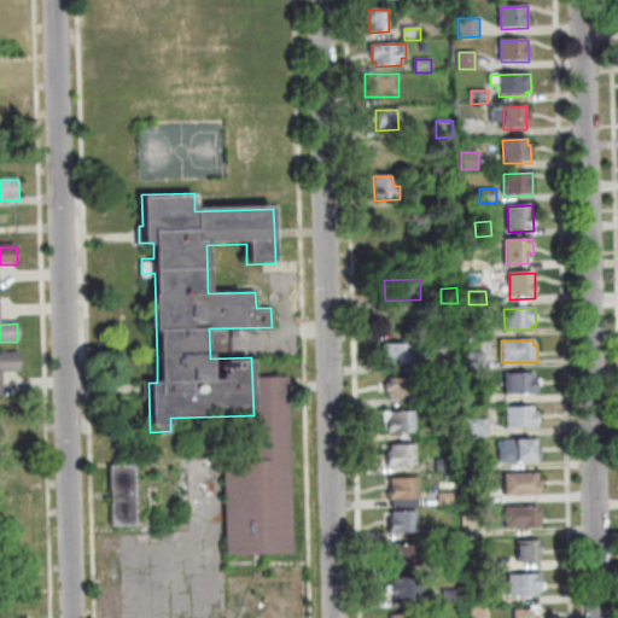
[(384,344),(414,344),(415,365),(385,366),(384,344)]
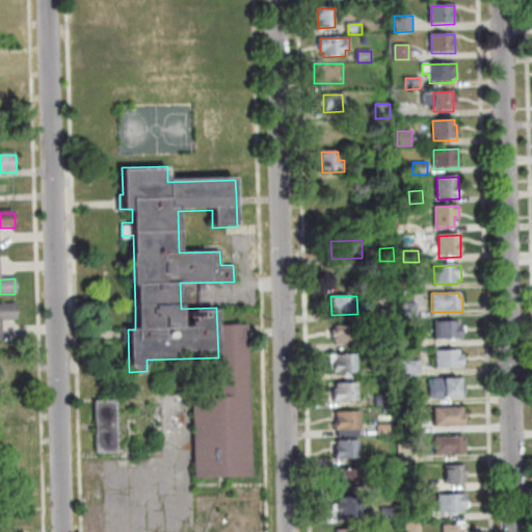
[(401,304),(418,303),(418,320),(402,320),(401,304)]
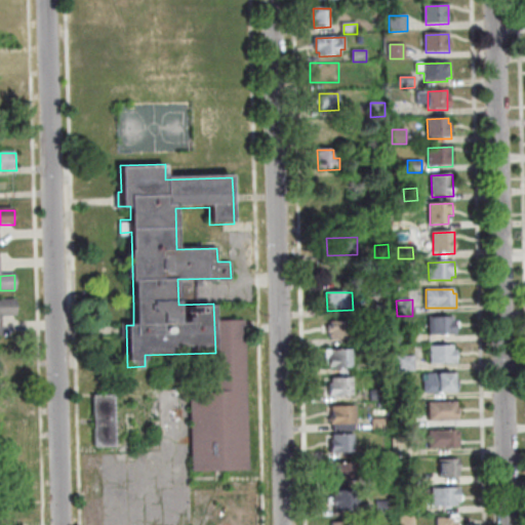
[(0,301),(15,301),(16,318),(2,318),(2,335),(0,335),(0,301)]
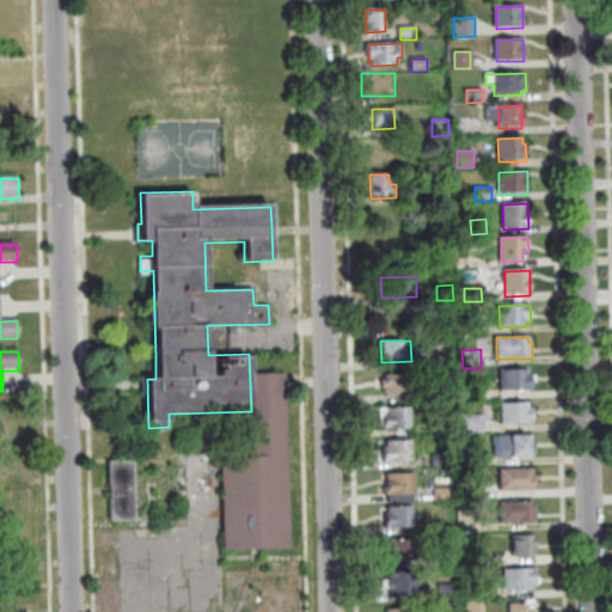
[(501,372),(530,371),(530,377),(532,377),(533,391),(502,392),(501,372)]
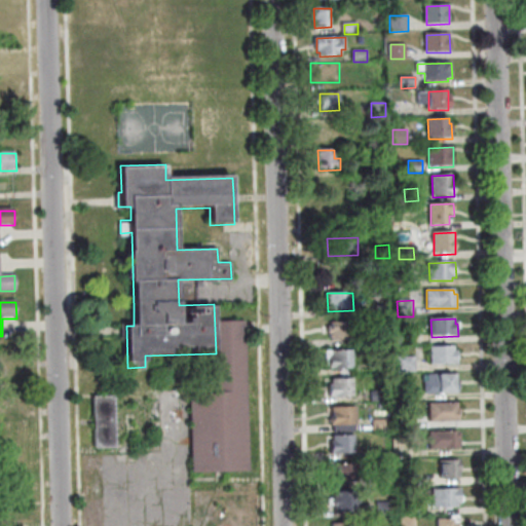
[(251,475),(193,477),(190,395),(221,393),(219,323),(247,322),(251,475)]
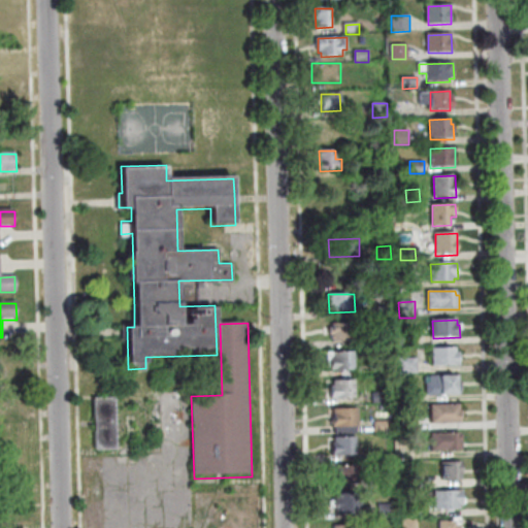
[(358,324),(358,341),(333,342),(333,324),(358,324)]
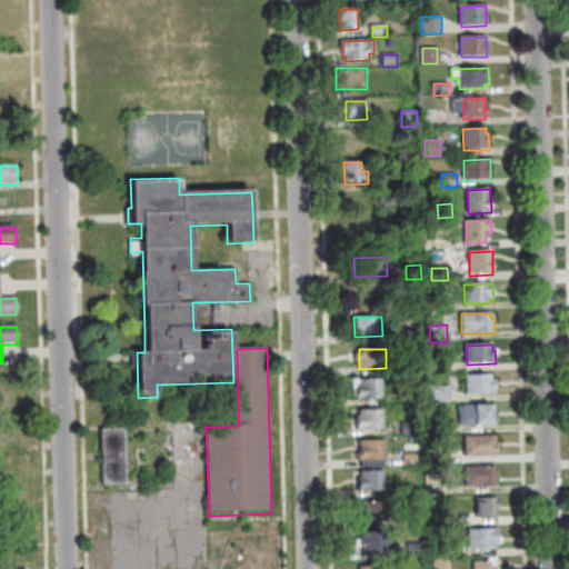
[(418,361),(418,373),(400,373),(399,361),(418,361)]
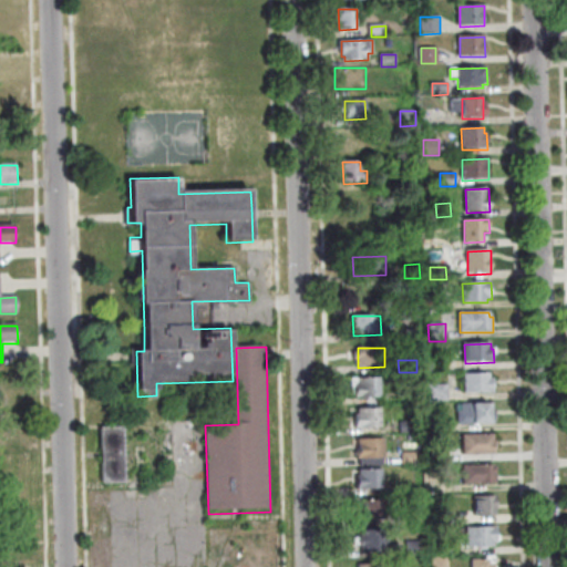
[(429,371),(429,360),(445,360),(445,371),(429,371)]
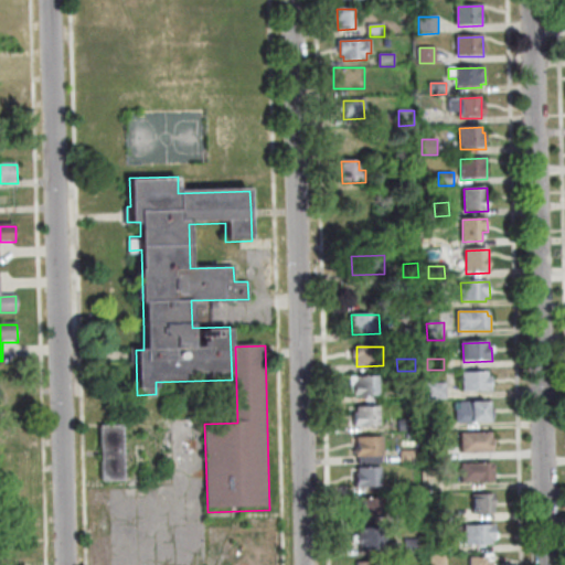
[(492,379),(492,393),(464,393),(462,373),(488,373),(489,379),(492,379)]
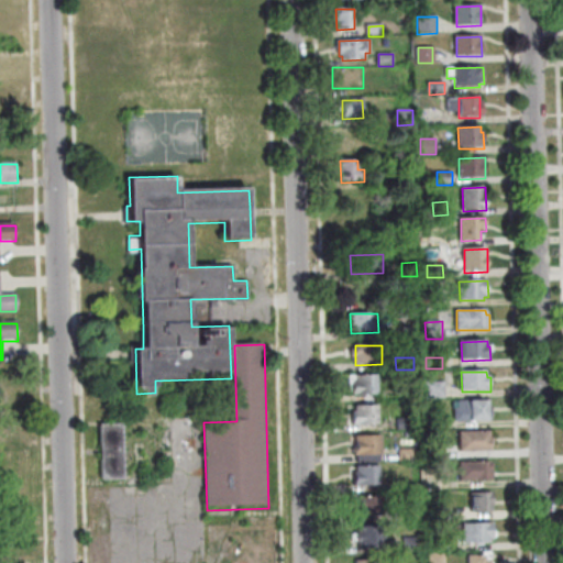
[(350,375),(377,374),(378,394),(354,395),(353,393),(351,394),(350,375)]
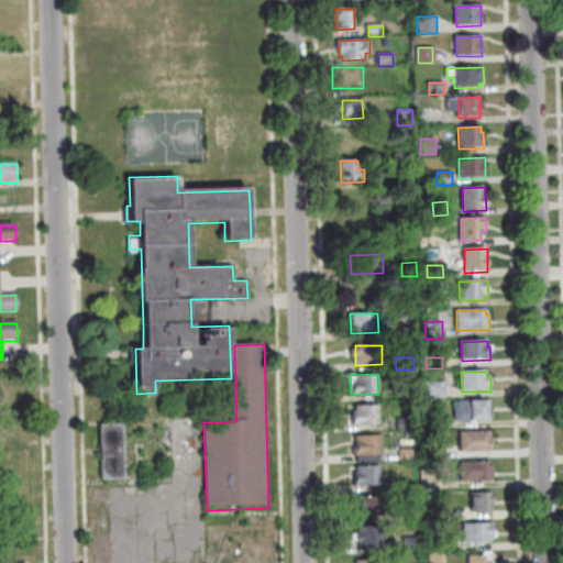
[(428,399),(427,383),(444,383),(445,398),(428,399)]
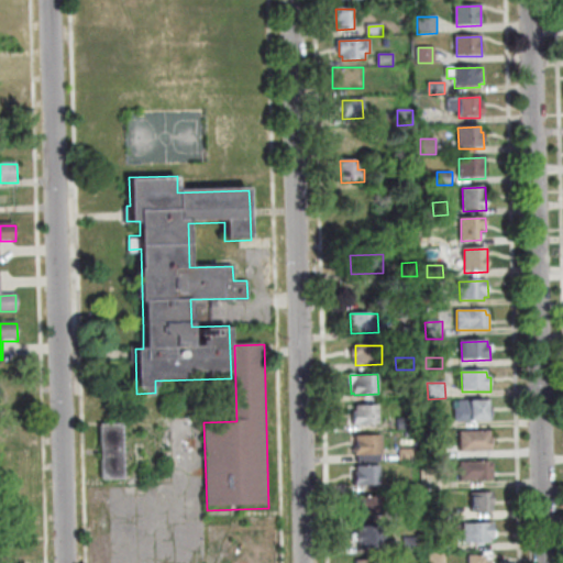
[(398,388),(414,388),(414,399),(398,399),(398,388)]
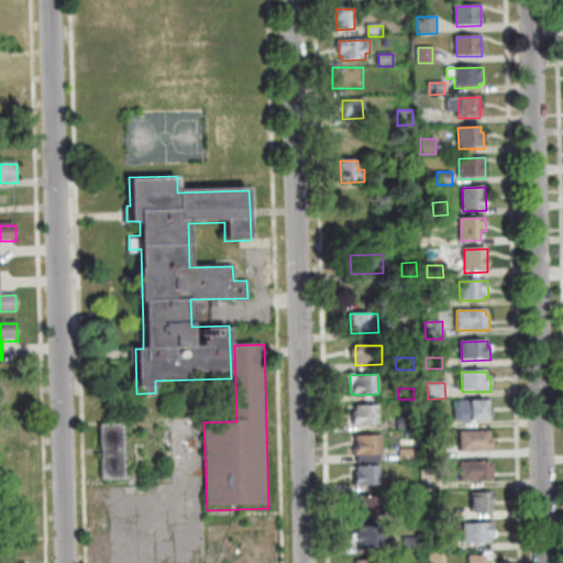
[(487,400),(488,421),(456,422),(456,411),(460,411),(460,401),(487,400)]
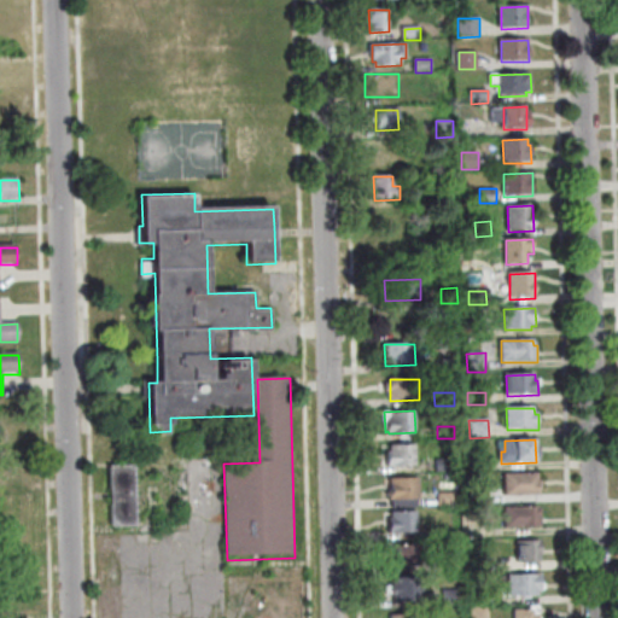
[(414,444),(415,467),(390,468),(389,454),(391,454),(391,444),(414,444)]
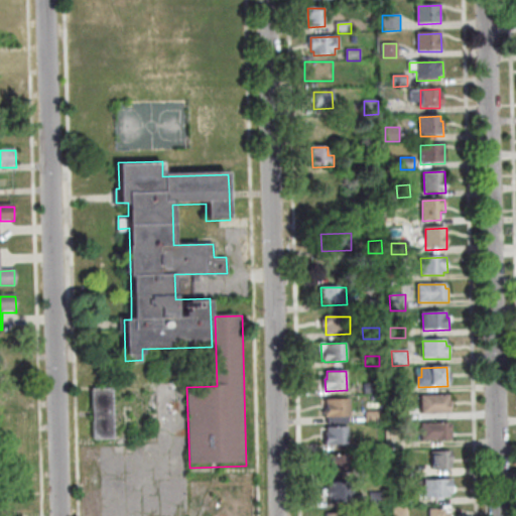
[(382,383),(382,393),(365,394),(365,383),(382,383)]
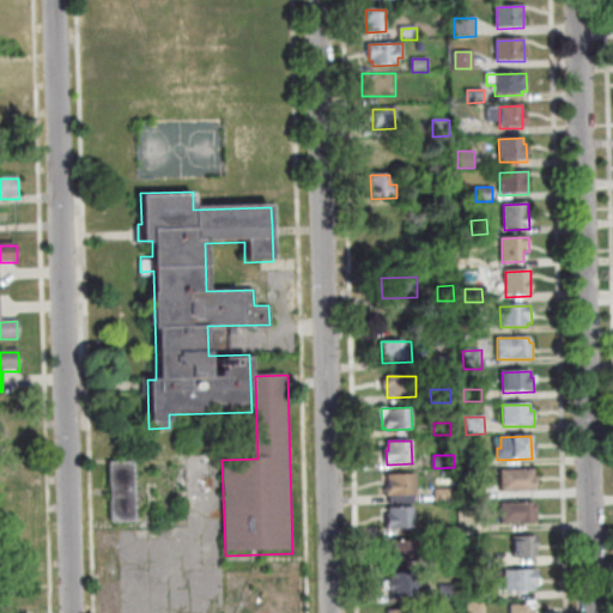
[(484,467),(466,467),(466,455),(483,455),(484,467)]
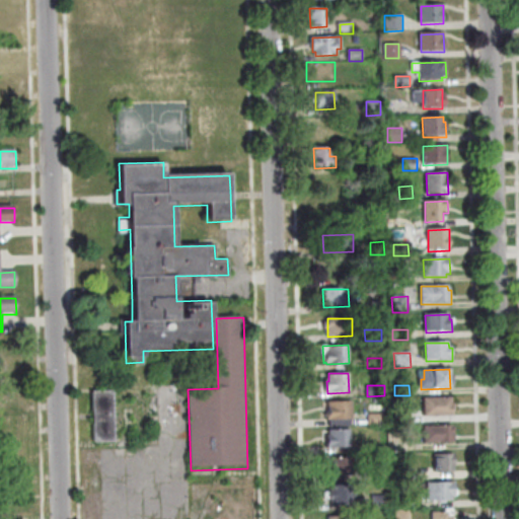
[(92,394),(114,393),(116,444),(94,445),(92,394)]
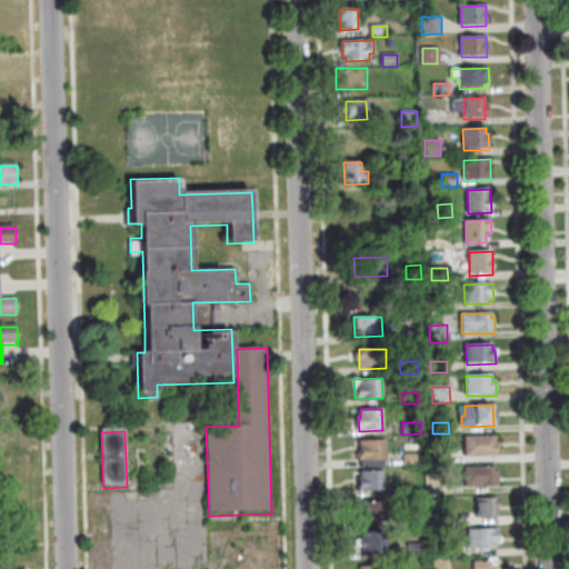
[(496,436),(496,456),(466,457),(465,437),(496,436)]
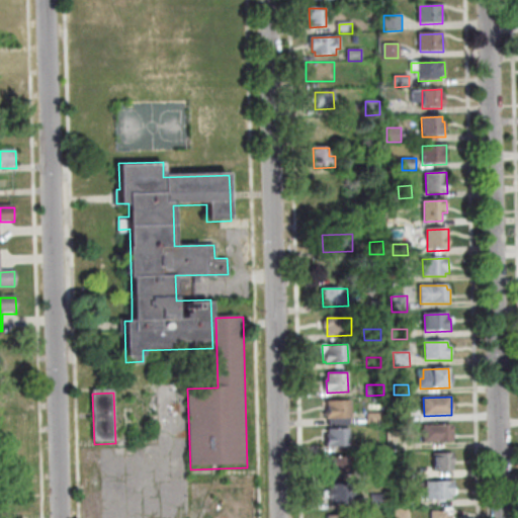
[(328,402),(351,401),(352,419),(328,420),(328,402)]
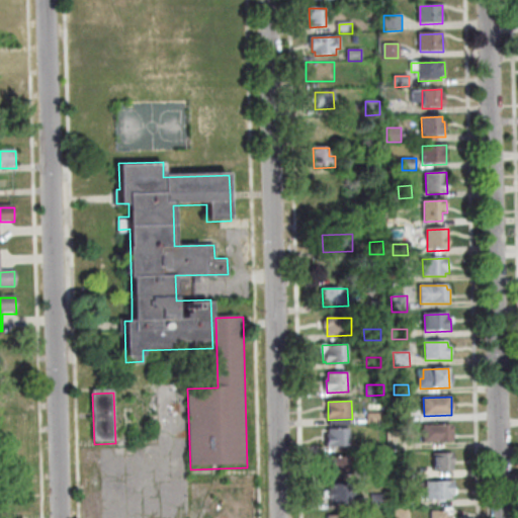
[(395,423),(395,412),(410,412),(410,423),(395,423)]
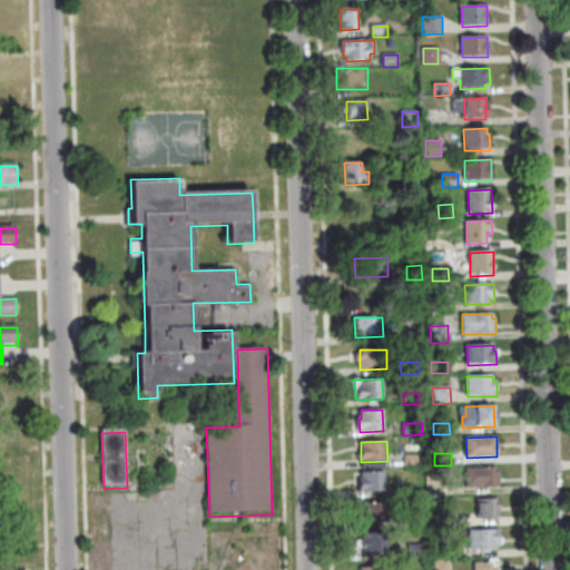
[(405,455),(421,455),(422,467),(405,468),(405,455)]
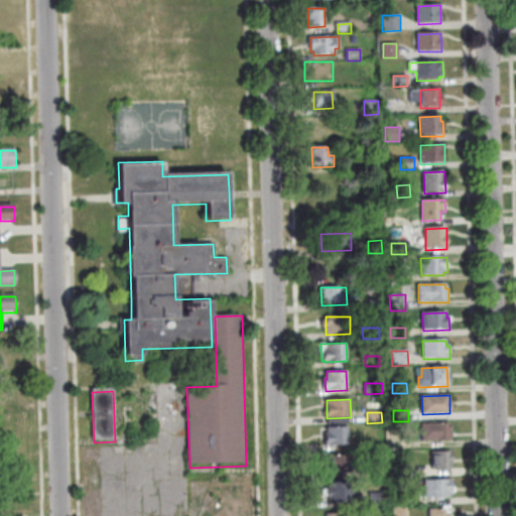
[(422,424),(449,423),(449,427),(452,427),(453,441),(422,442),(422,424)]
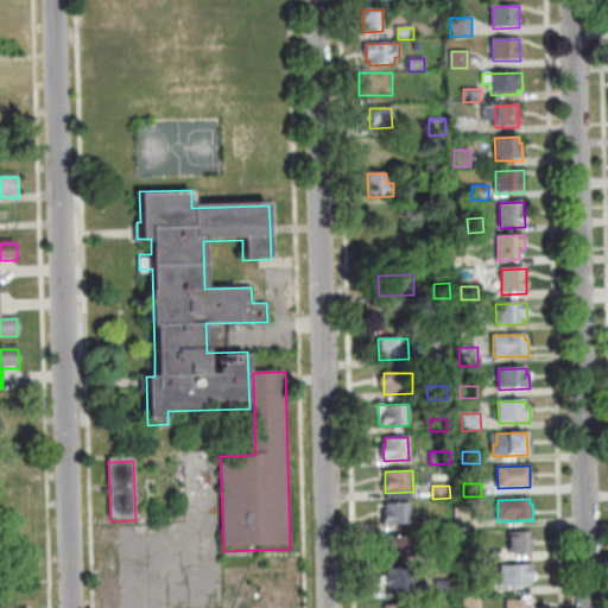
[(410,505),(410,527),(385,527),(385,513),(386,513),(386,505),(410,505)]
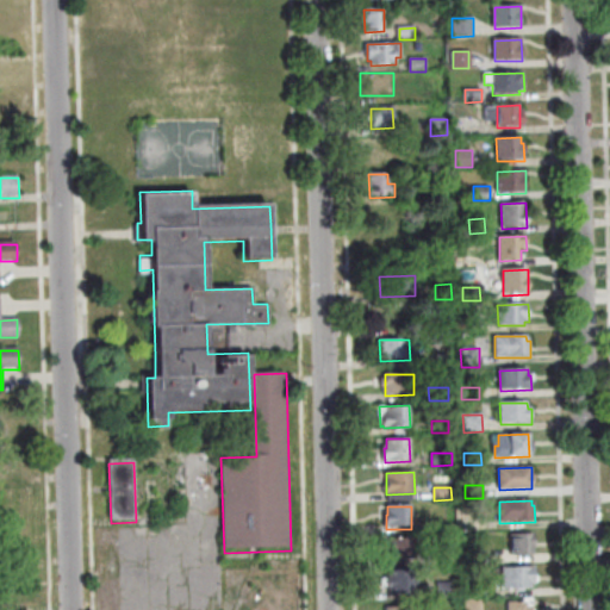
[(511,558),(510,535),(534,534),(535,556),(511,558)]
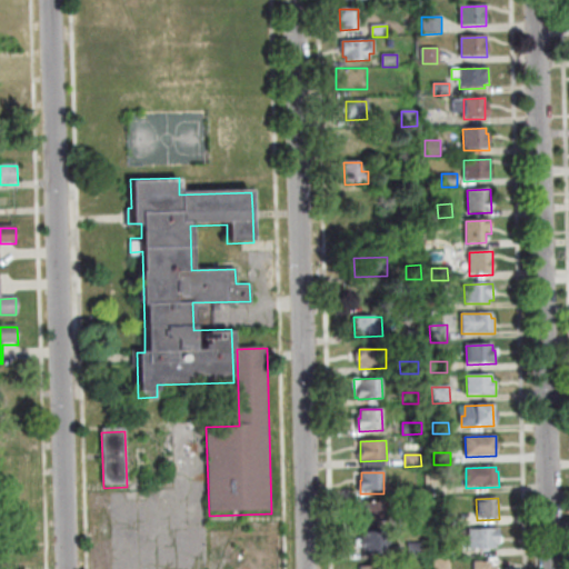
[(363,503),(388,503),(389,522),(363,523),(363,503)]
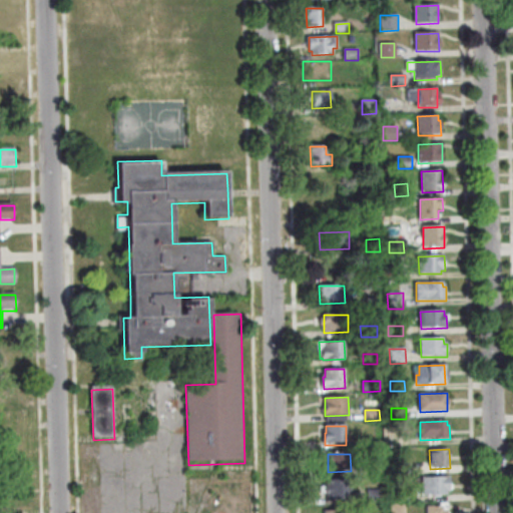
[(391,464),(405,464),(406,474),(391,474),(391,464)]
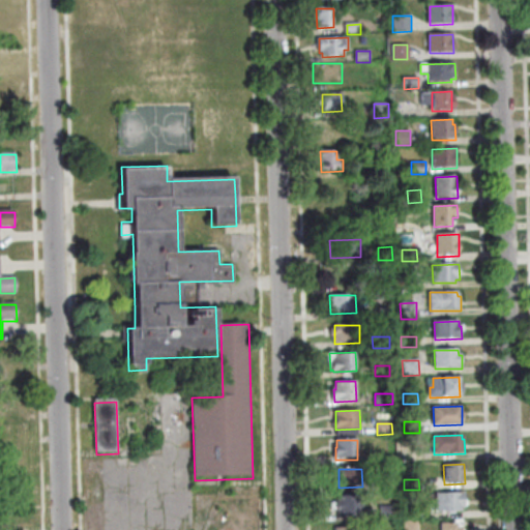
[(464,494),(464,509),(462,509),(462,511),(433,512),(433,503),(438,503),(438,494),(464,494)]
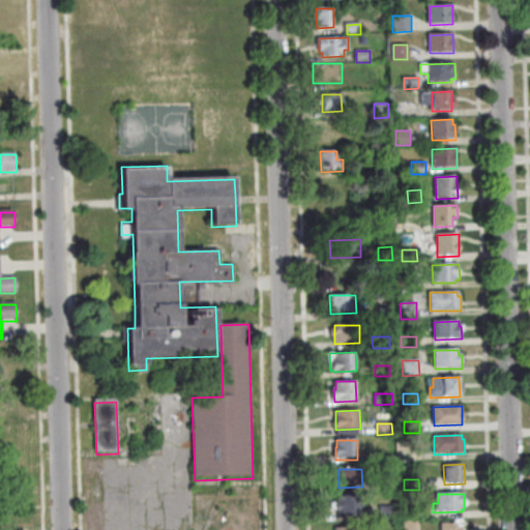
[(360,497),(360,517),(340,518),(340,512),(336,512),(336,505),(340,505),(340,498),(360,497)]
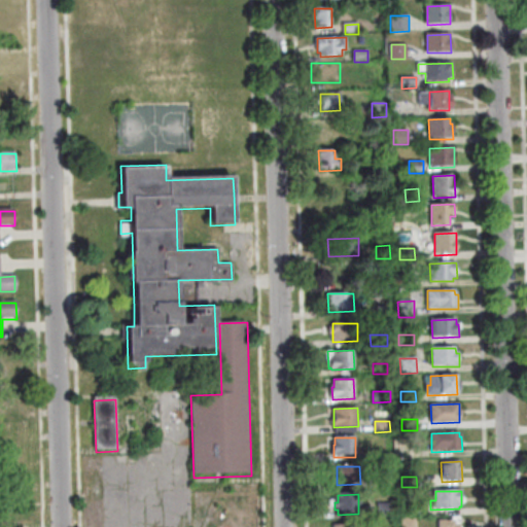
[(379,518),(379,503),(391,503),(392,518),(379,518)]
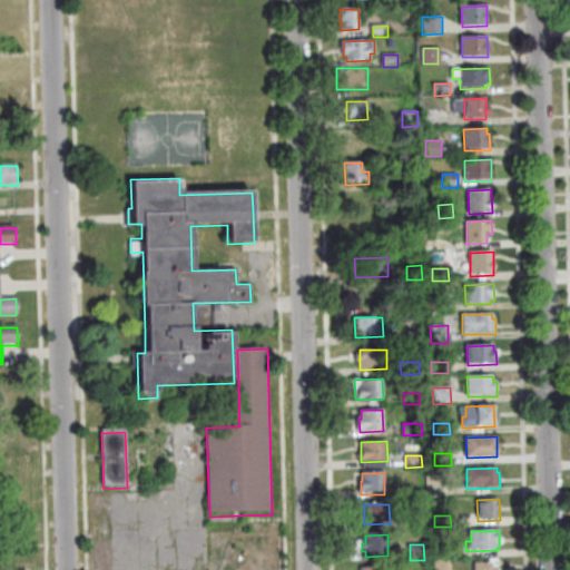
[(435,546),(451,544),(452,558),(435,559),(435,546)]
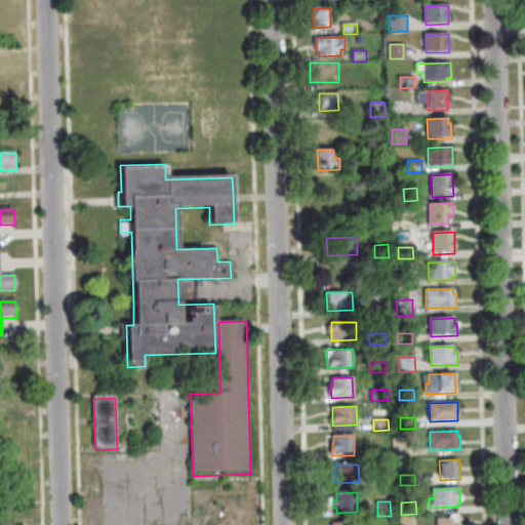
[(26,514),(26,524),(2,524),(2,515),(26,514)]
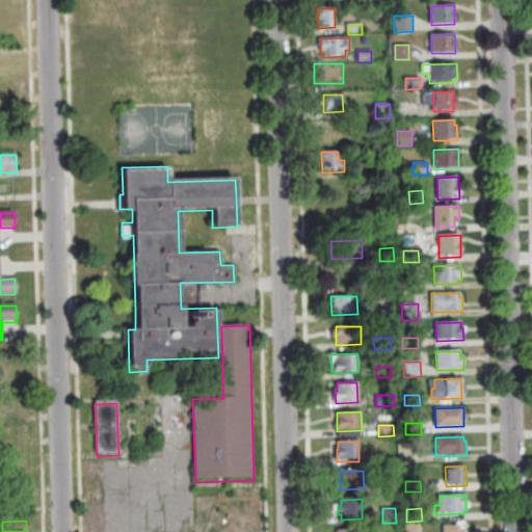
[(462,531),(463,521),(441,521),(441,531),(462,531)]
